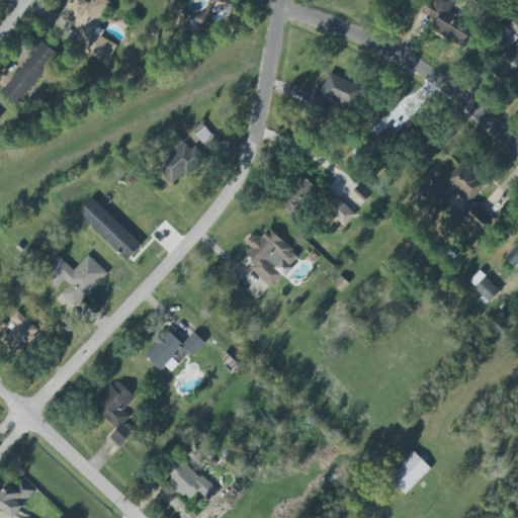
[(108,64),(117,45),(95,34),(112,1),(110,0),(74,0),(65,19),(80,27),(71,46),(108,64)]
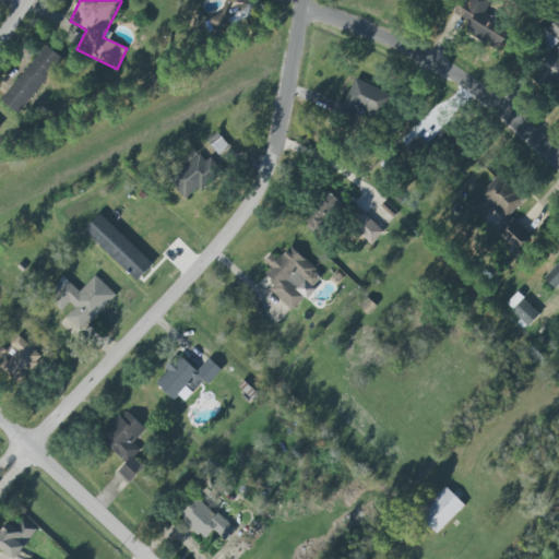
[(464,30),(499,50),(511,31),(484,14),(491,0),(463,0),(456,13),(470,22),(464,30)]
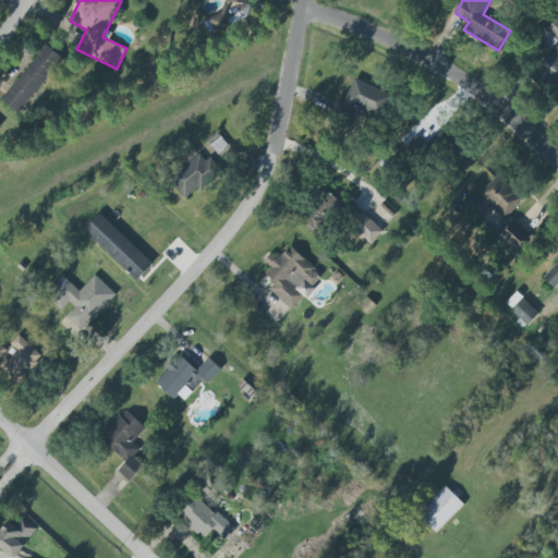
[(546,31),(557,39),(557,16),(546,31)]
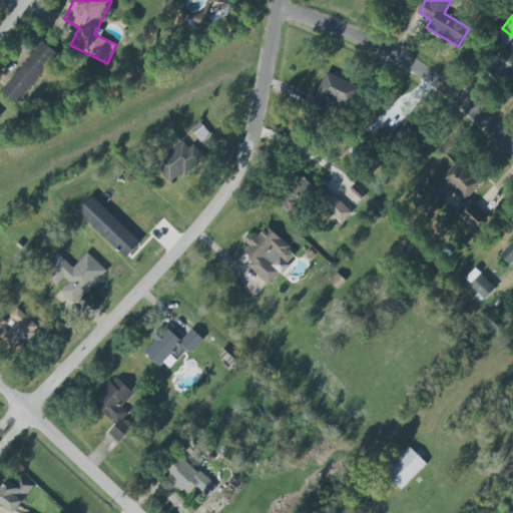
[(56,52),(39,40),(2,94),(19,105),(56,52)]
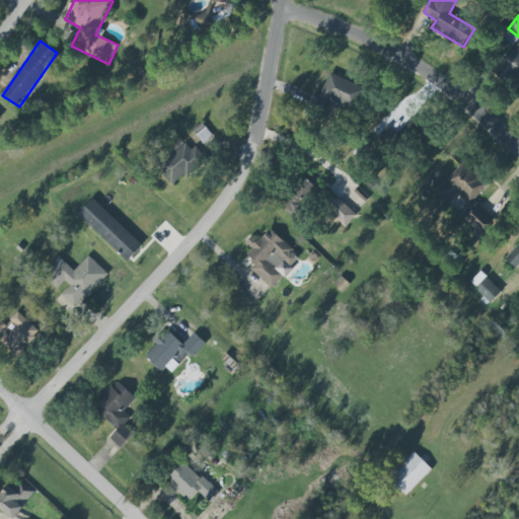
[(518,44),(516,43),(497,70),(518,84),(518,44)]
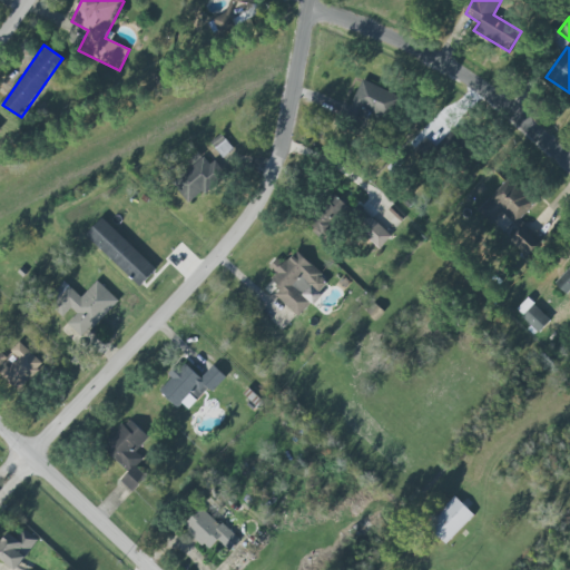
[(361,108),(390,121),(401,97),(361,79),(344,117),(355,121),(361,108)]
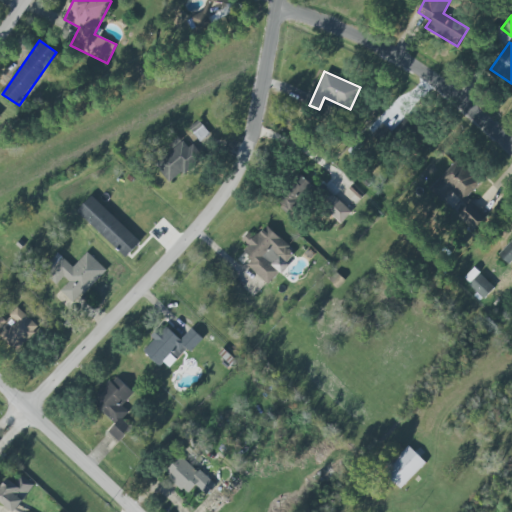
[(373,136),(379,141),(388,132),(382,126),(373,136)]
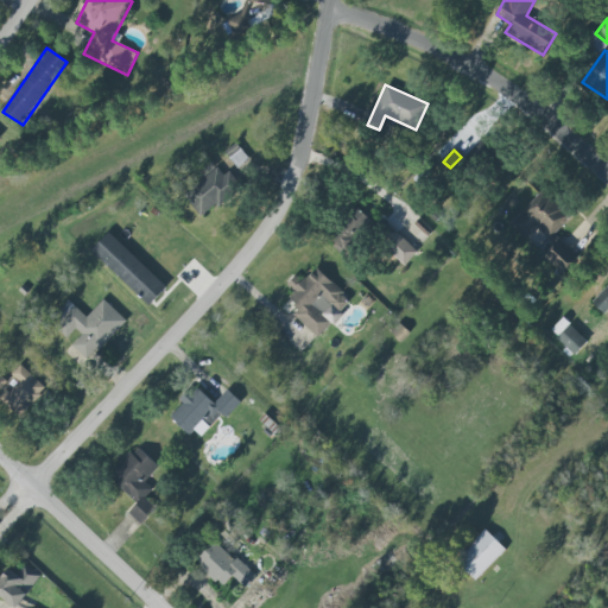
[(202,219),(239,188),(221,166),(184,196),(202,219)]
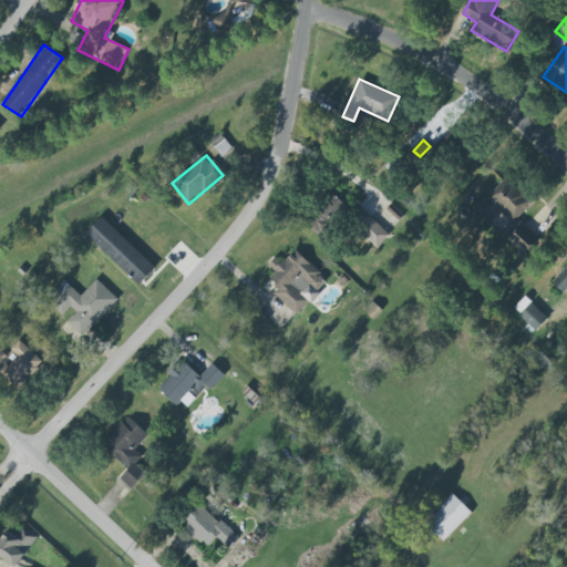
[(503,175),(476,212),(490,220),(497,210),(515,223),(533,197),(503,175)]
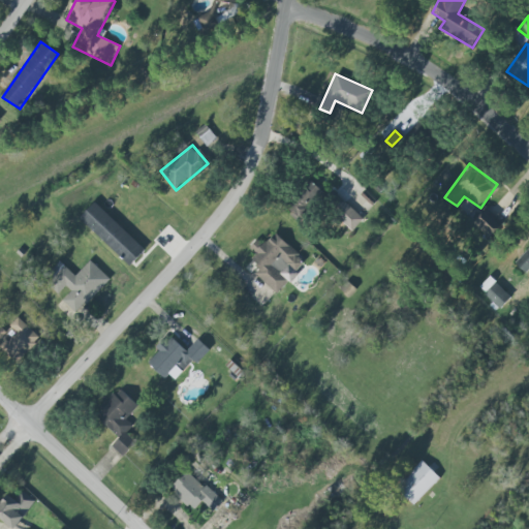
[(283,207),(298,222),(325,196),(312,181),(283,207)]
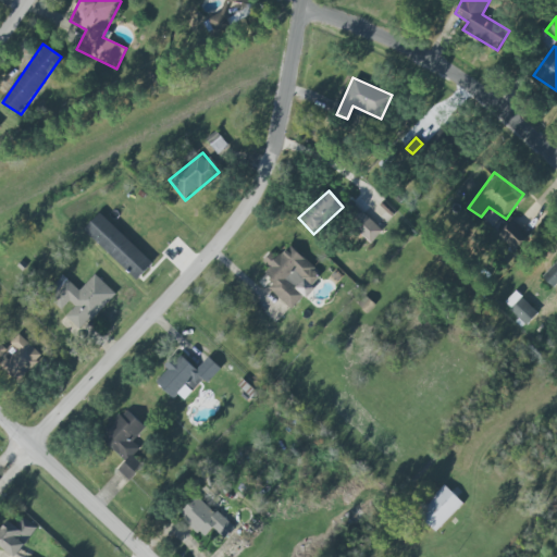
[(382,231),(361,211),(349,224),(370,244),(382,231)]
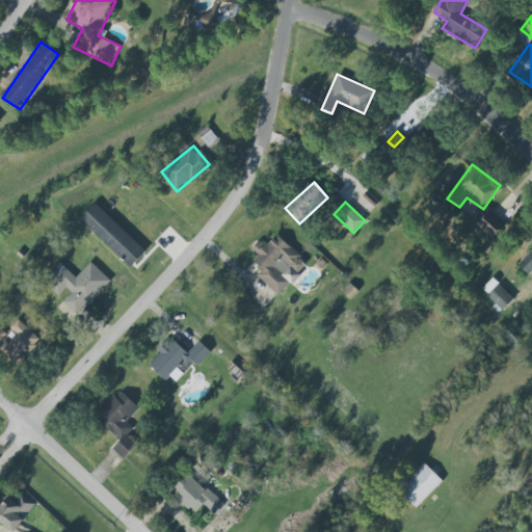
[(145,251),(96,204),(80,219),(130,268),(145,251)]
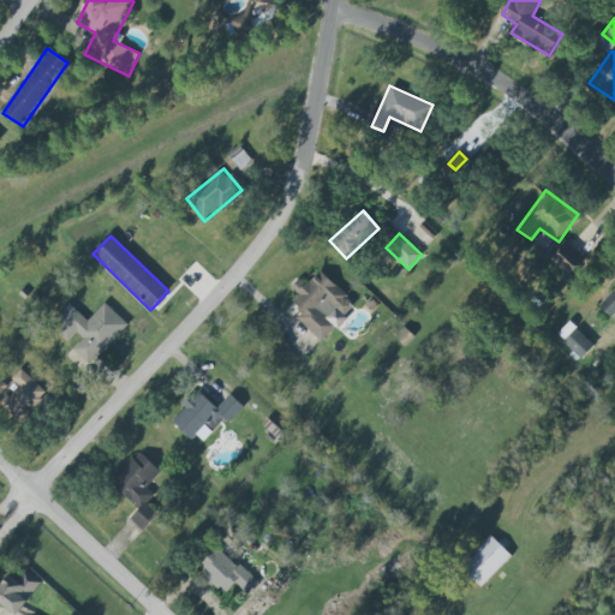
[(550,257),(567,276),(584,262),(567,243),(550,257)]
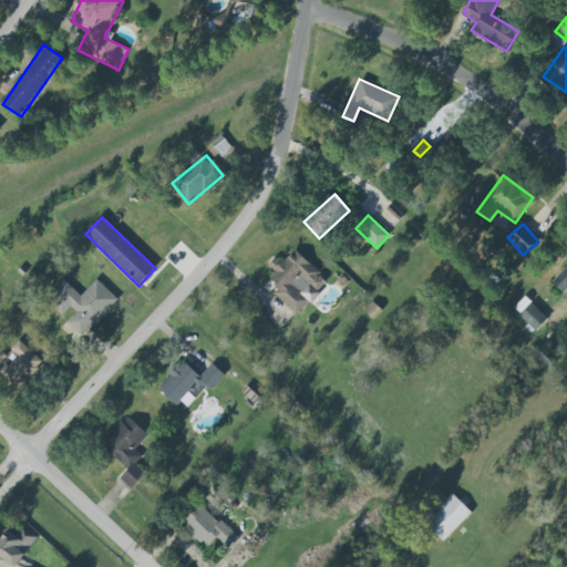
[(272,292),(296,315),(310,300),(301,292),(309,285),(316,291),(327,280),(295,249),(281,263),(275,257),(267,266),(274,272),(269,277),(278,286),(272,292)]
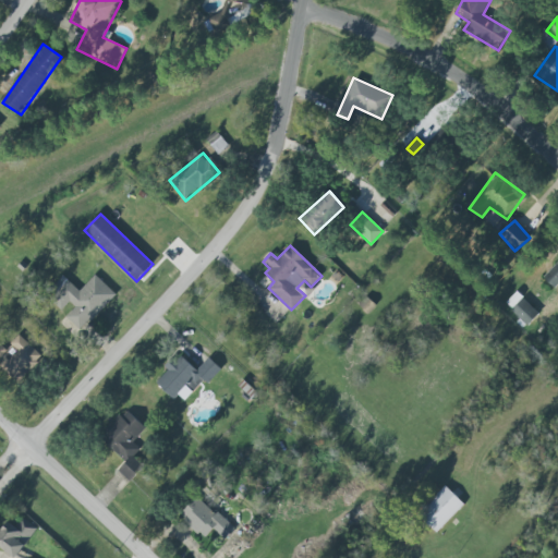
[(557,283),(557,261),(543,278),(555,289),(557,283)]
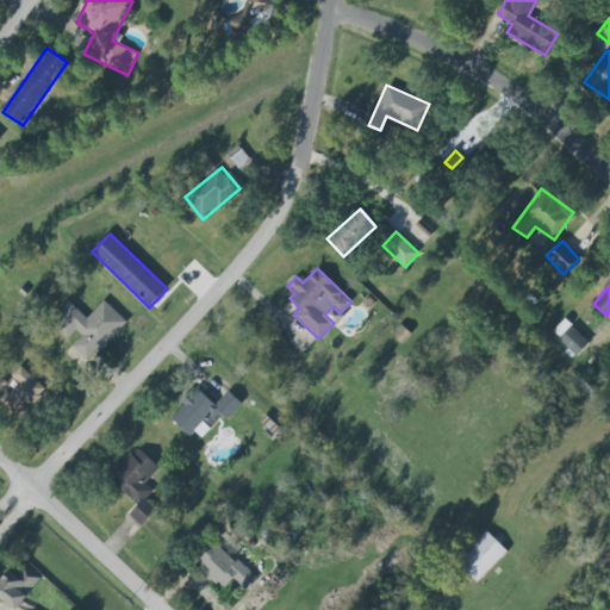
[(125,321),(103,300),(87,318),(69,303),(50,324),(67,340),(75,330),(81,336),(72,347),(89,362),(125,321)]
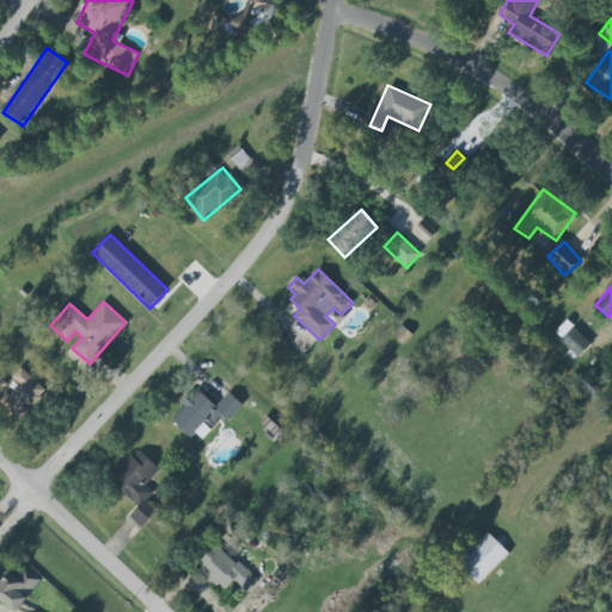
[(561,341),(577,357),(591,344),(574,328),(561,341)]
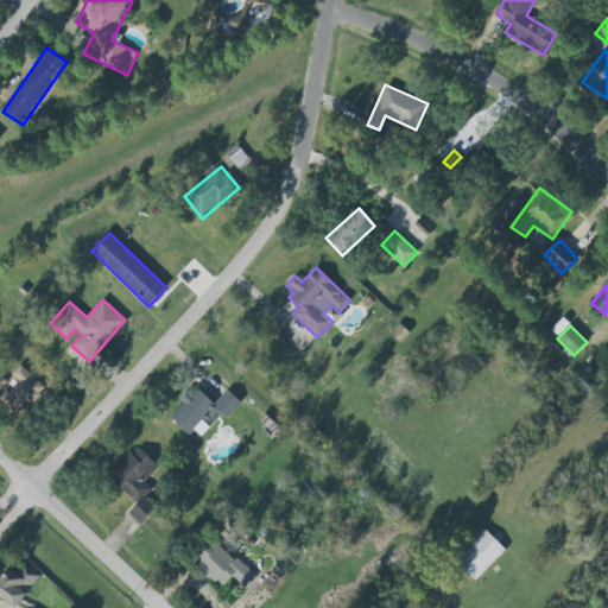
[(45,388),(21,367),(0,391),(0,398),(20,417),(45,388)]
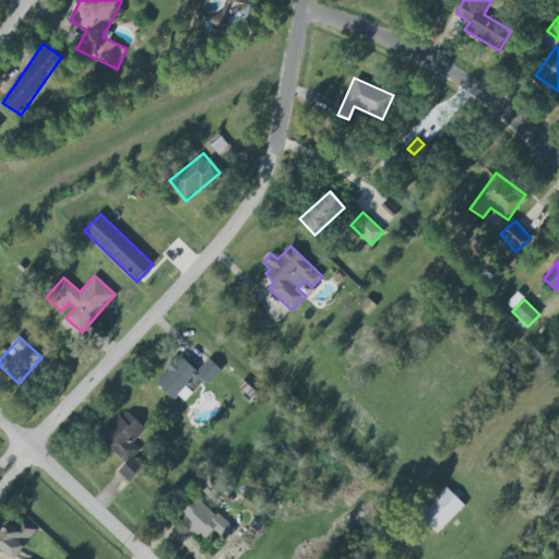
[(181,404),(204,380),(207,384),(222,370),(209,358),(197,371),(180,355),(156,381),(181,404)]
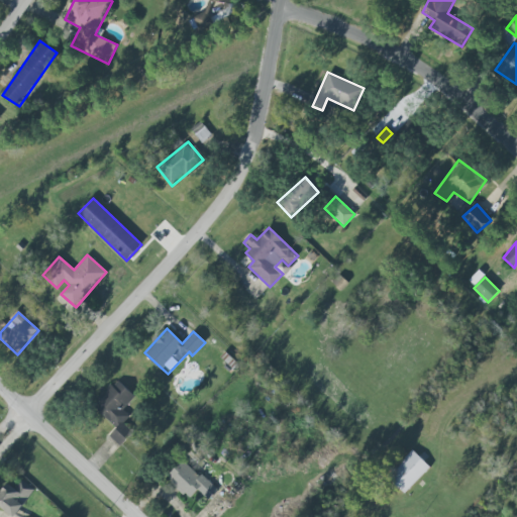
[(134,397),(116,380),(92,405),(116,428),(109,436),(120,446),(132,432),(123,423),(129,416),(122,410),(134,397)]
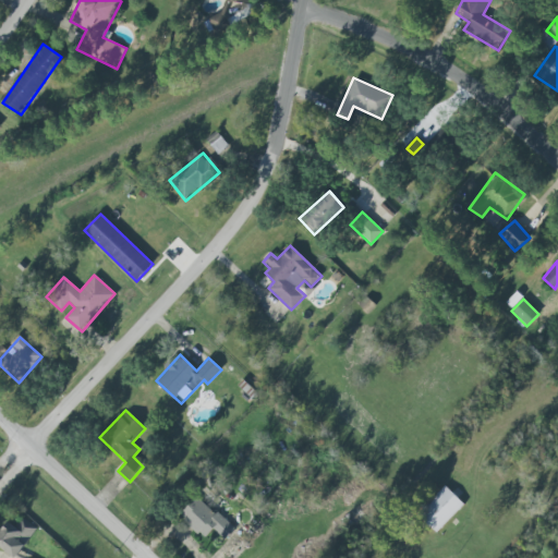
[(463,504),(445,487),(417,516),(436,533),(463,504)]
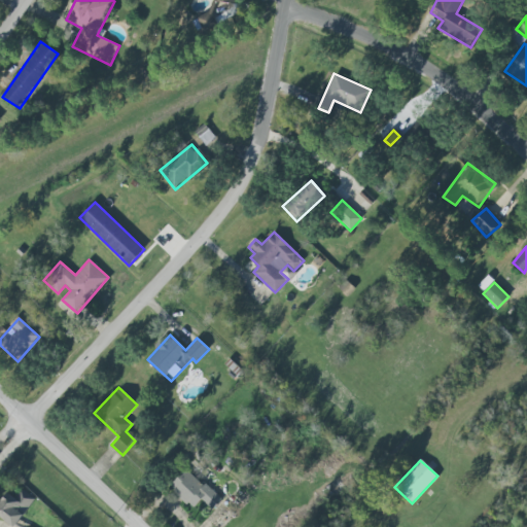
[(220,499),(186,468),(168,487),(192,510),(201,499),(211,510),(220,499)]
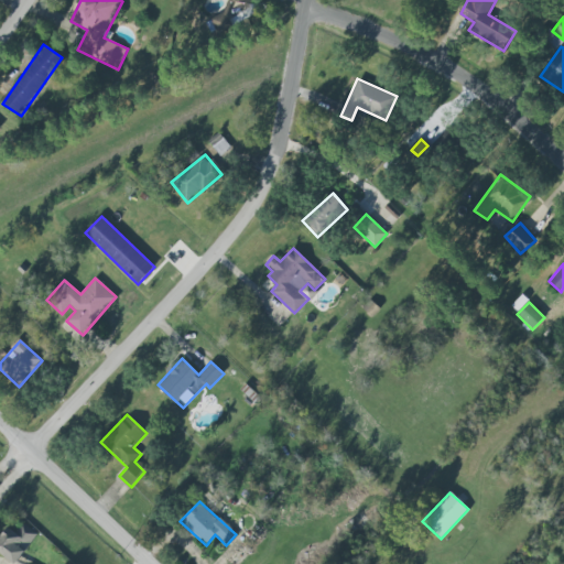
[(0,553),(15,563),(17,563),(38,533),(22,523),(15,533),(7,527),(0,537),(0,553)]
